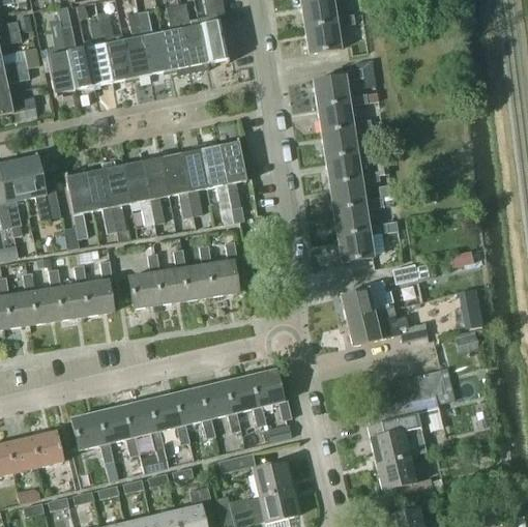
[(172,77),(191,74),(177,4),(176,0),(166,0),(172,30),(163,31),(171,74),(172,74),(172,77)]
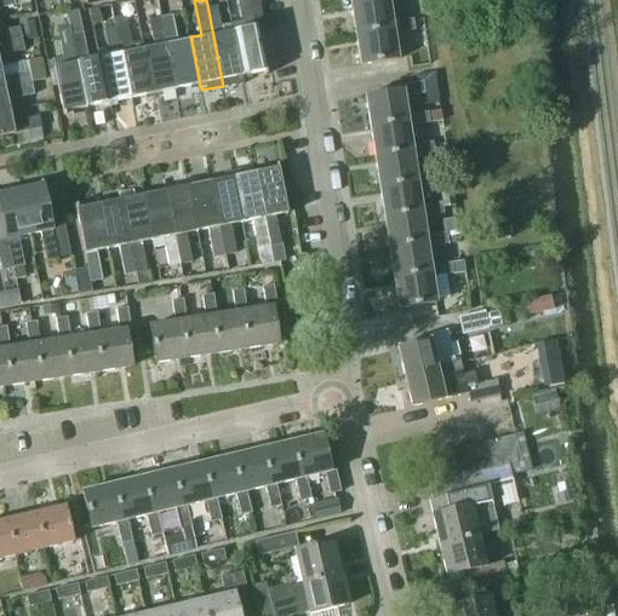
[(240,0),(244,18),(233,21),(245,76),(268,72),(257,16),(264,15),(261,0),(240,0)]
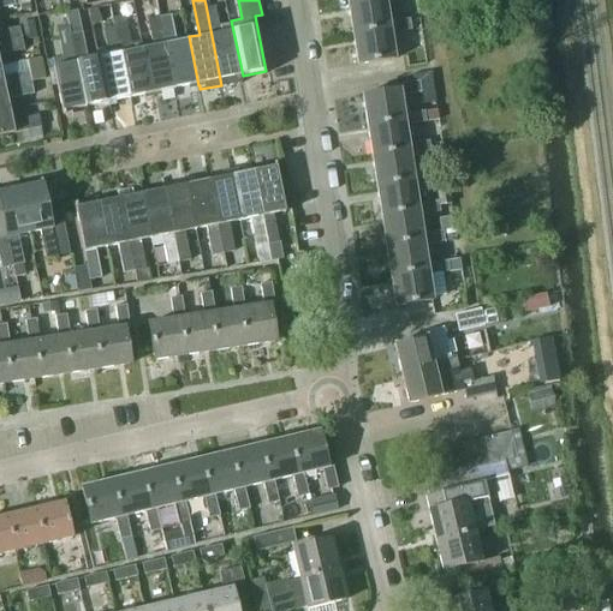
[(349,0),(353,30),(391,24),(390,17),(386,0),(349,0)]
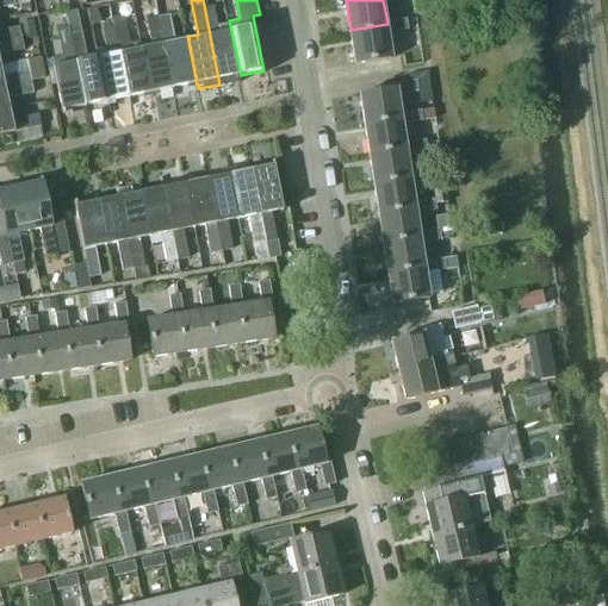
[(242,80),(241,75),(229,20),(219,23),(216,2),(204,5),(219,85),(242,80)]
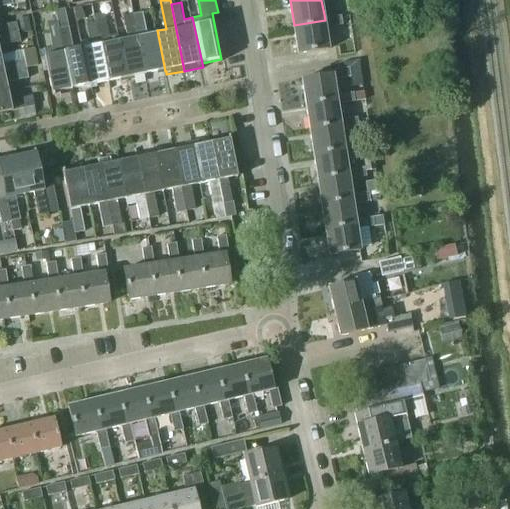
[(84,16),(82,3),(75,5),(78,18),(84,16)]
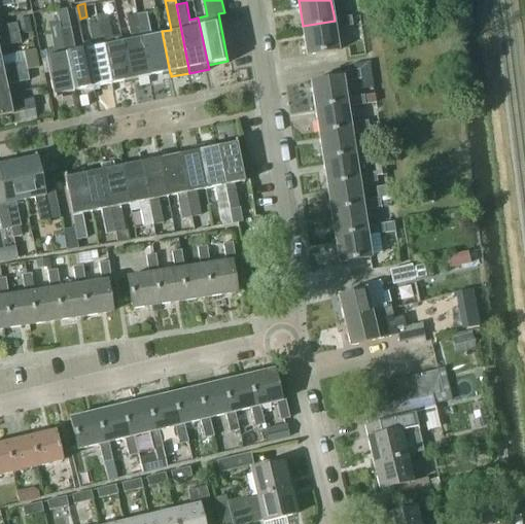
[(151,76),(170,73),(162,31),(152,33),(148,10),(137,12),(151,76)]
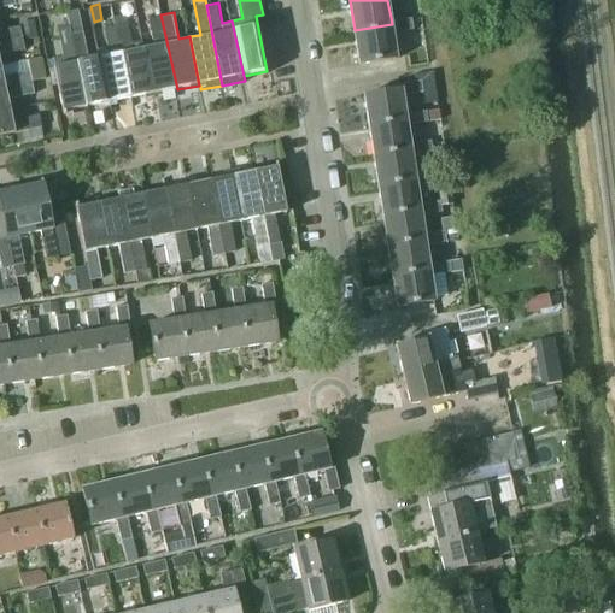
[(413,13),(391,17),(392,24),(355,30),(359,62),(397,56),(393,29),(415,25),(413,13)]
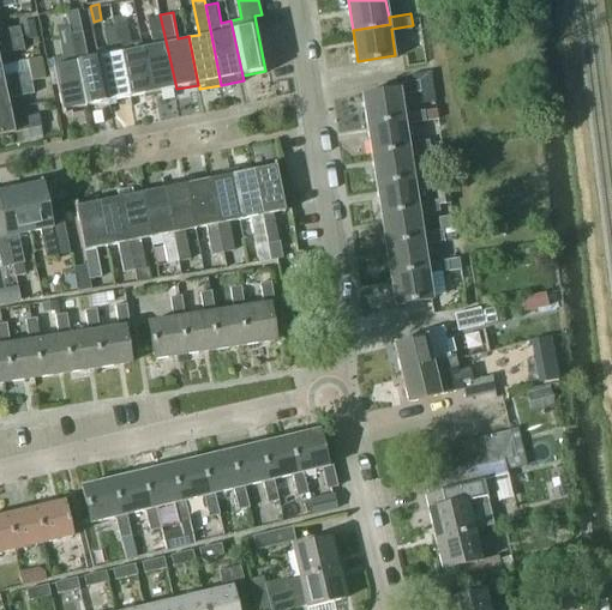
[(177,89),(160,14),(149,16),(155,43),(145,46),(154,94),(177,89)]
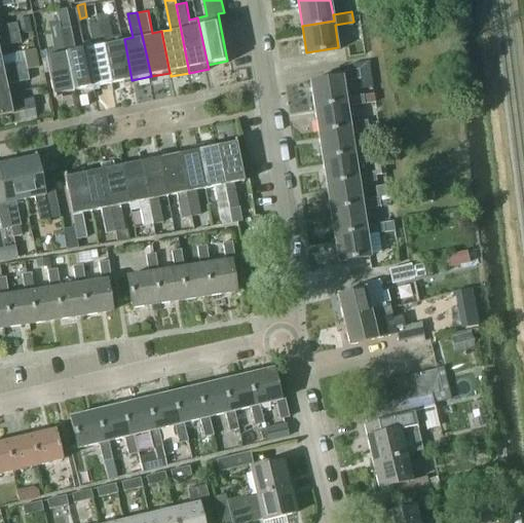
[(0,34),(20,30),(17,20),(4,23),(2,14),(0,13),(0,34)]
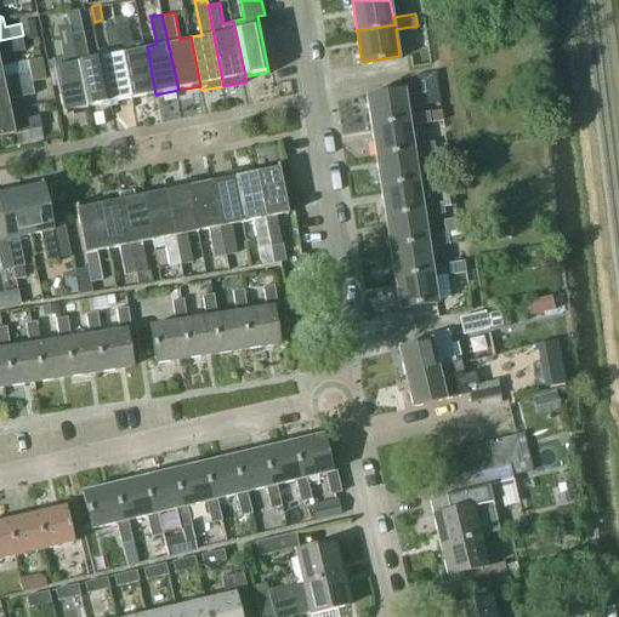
[(39,33),(35,17),(20,21),(21,23),(23,35),(39,33)]
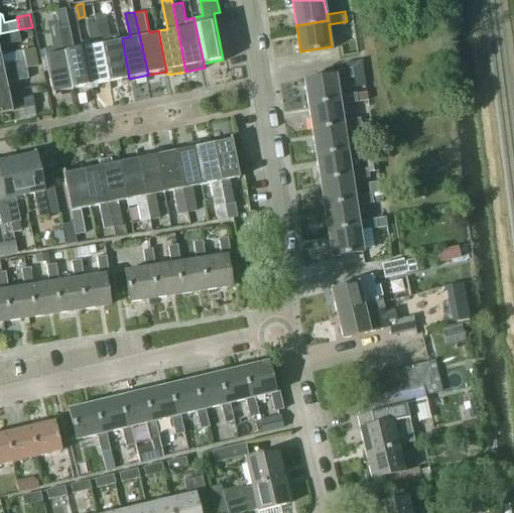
[(112,83),(129,79),(122,38),(121,38),(119,32),(111,34),(108,17),(99,19),(112,83)]
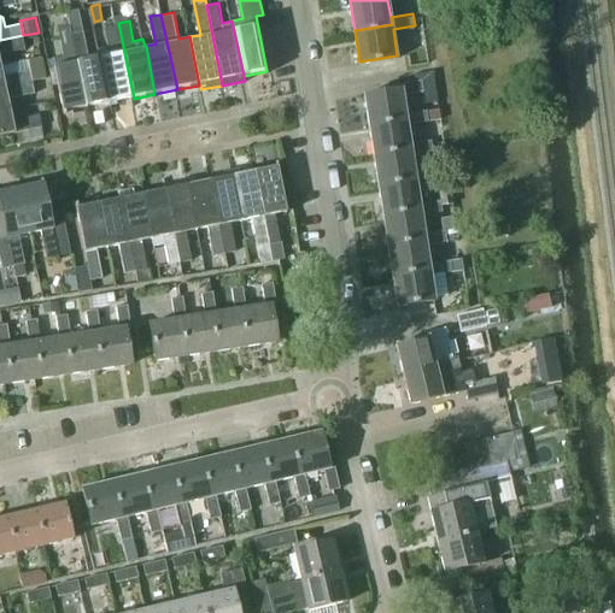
[(65,112),(88,107),(72,31),(71,23),(60,25),(65,54),(53,57),(65,112)]
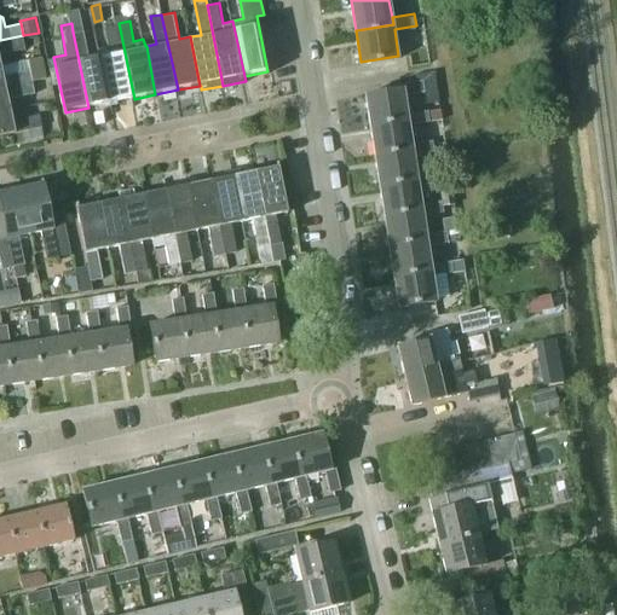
[(99,47),(101,54),(102,54),(111,104),(134,99),(119,23),(107,25),(110,45),(99,47)]
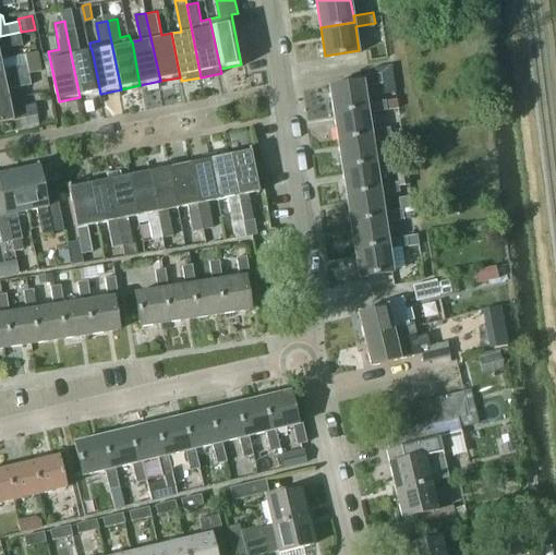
[(65,28),(80,97),(100,94),(92,49),(91,49),(82,51),(76,26),(65,28)]
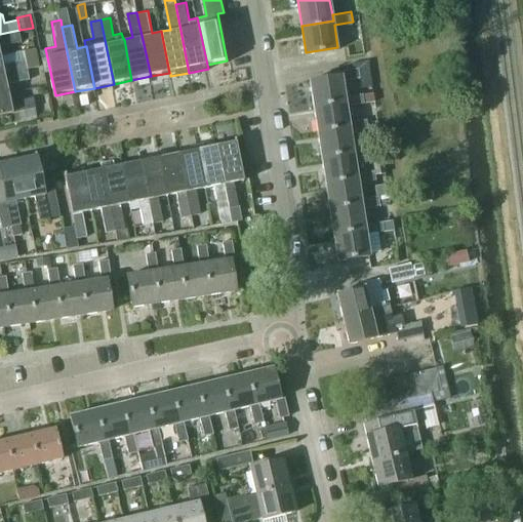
[(0,53),(2,53),(0,45),(0,43),(22,39),(19,30),(0,34),(0,53)]
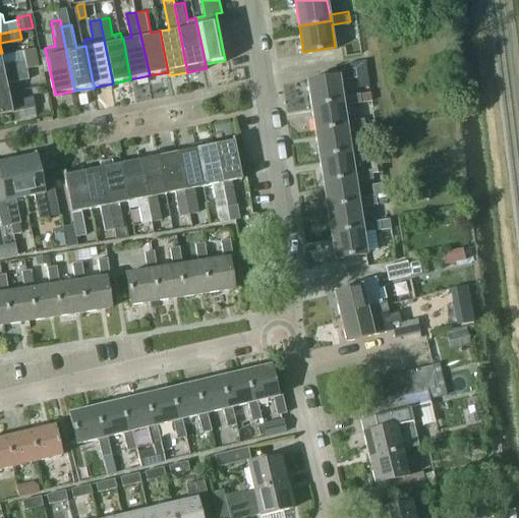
[(0,53),(0,72),(27,67),(27,66),(40,64),(38,54),(25,57),(3,61),(2,53),(0,53)]
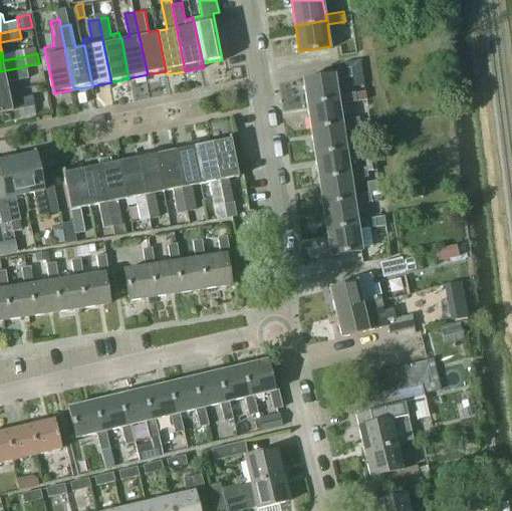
[(361,57),(345,60),(345,64),(352,63),(353,72),(352,72),(354,83),(364,81),(361,57)]
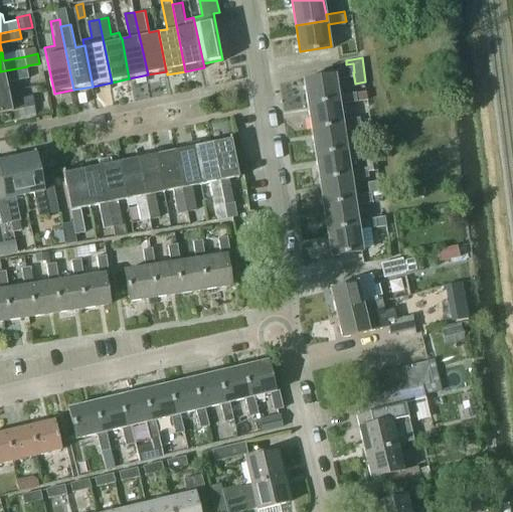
[(305,76),(308,100),(339,95),(338,91),(336,75),(353,72),(354,72),(353,63),(346,64),(334,66),(335,71),(305,76)]
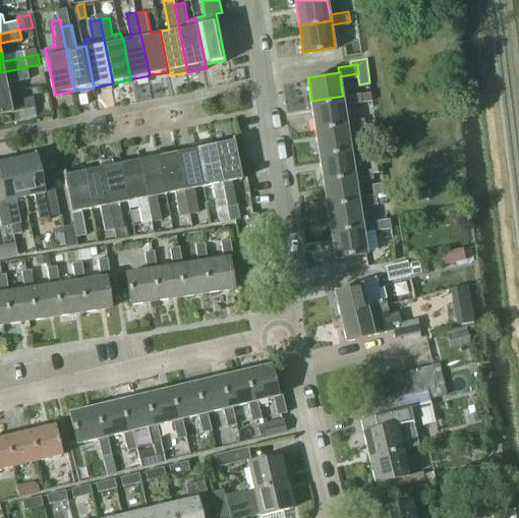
[(31,76),(27,67),(0,72),(0,92),(10,91),(8,81),(31,76)]
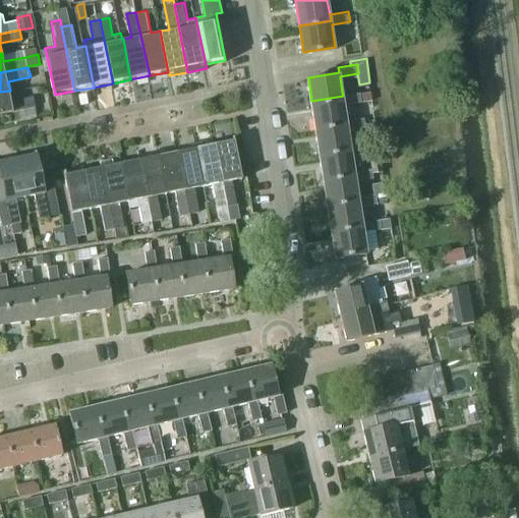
[(370,88),(342,92),(343,96),(311,101),(315,127),(347,122),(346,118),(344,102),(372,97),(370,88)]
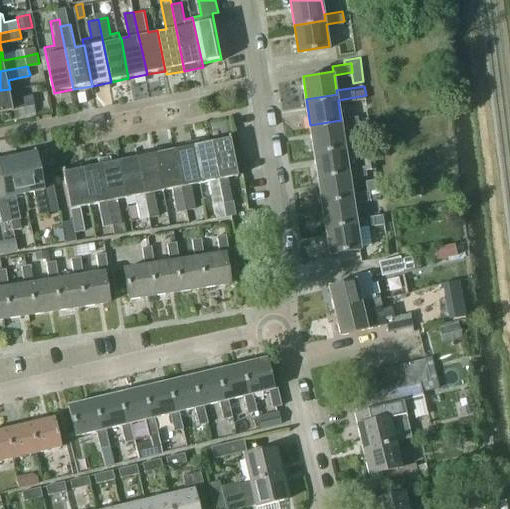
[(12,97),(10,89),(0,90),(0,110),(20,106),(22,115),(37,112),(35,103),(33,93),(12,97)]
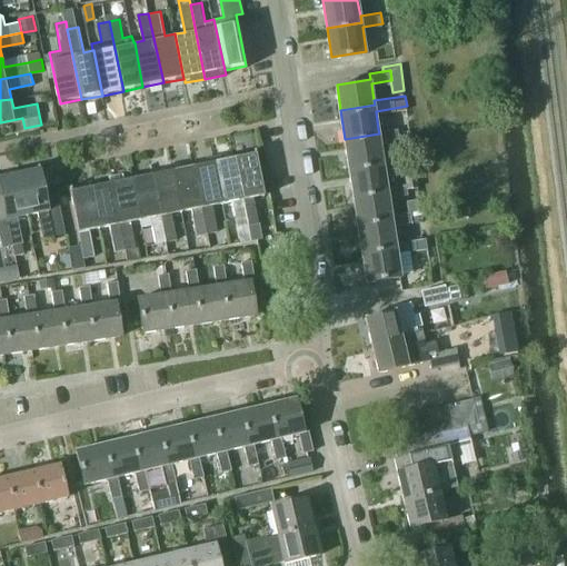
[(379,133),(345,139),(349,167),(384,161),(384,157),(380,138),(400,135),(398,126),(378,129),(379,133)]
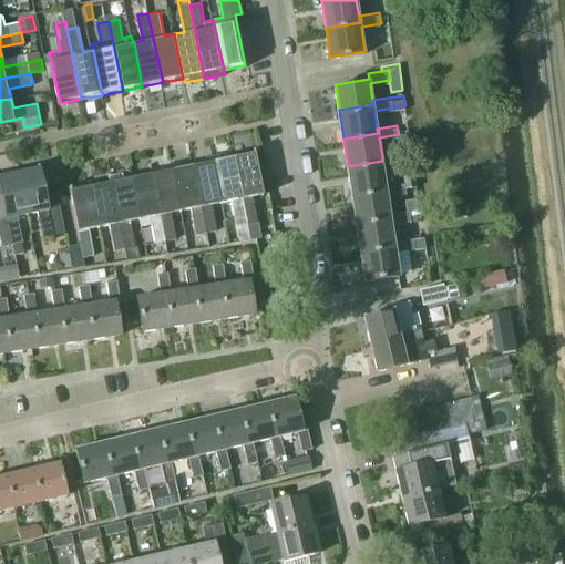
[(234,151),(248,223),(258,221),(254,194),(265,192),(256,146),(234,151)]
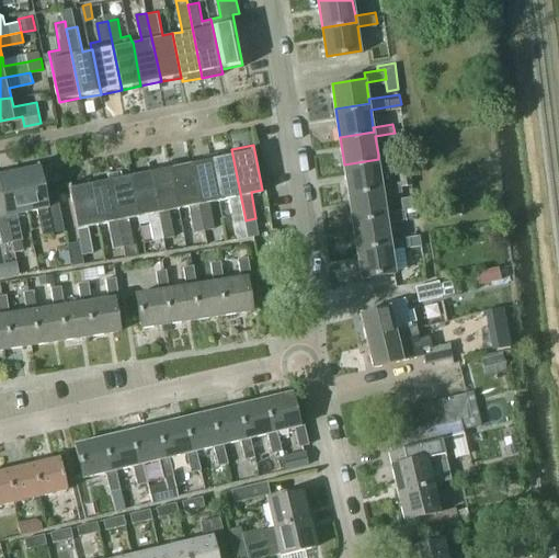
[(231,149),(212,154),(221,198),(230,196),(236,223),(239,237),(249,235),(246,220),(231,149)]
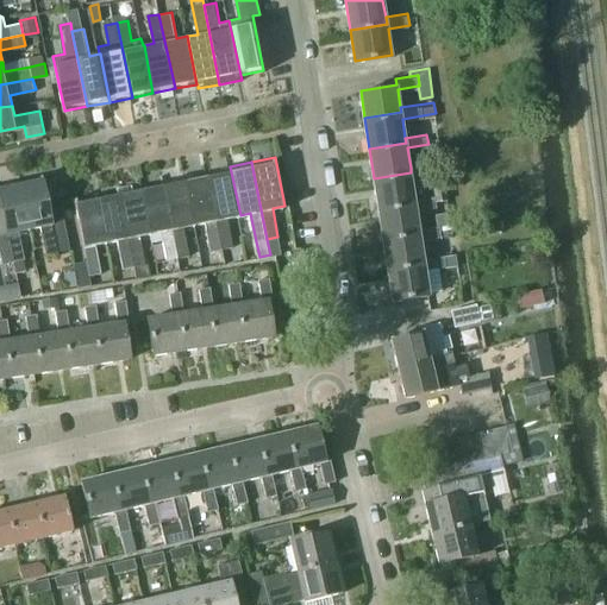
[(411,172),(374,178),(379,208),(415,202),(414,197),(412,178),(433,175),(432,165),(411,168),(411,172)]
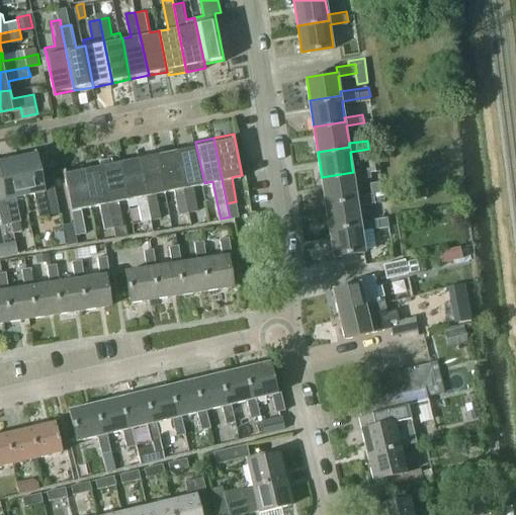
[(177,146),(189,210),(199,208),(194,185),(204,183),(195,142),(177,146)]
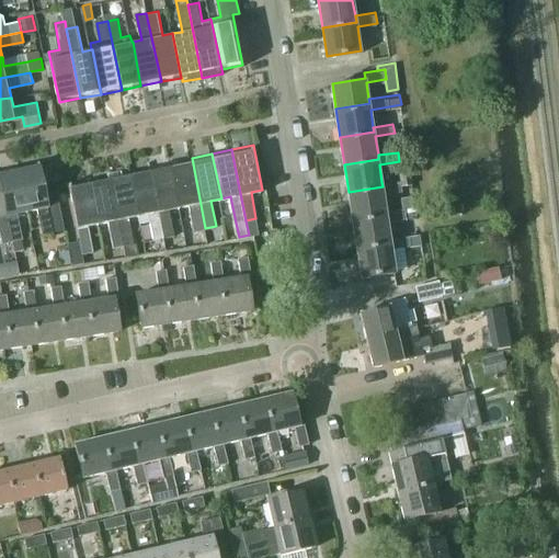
[(192,158),(171,161),(180,206),(190,204),(194,230),(205,228),(192,158)]
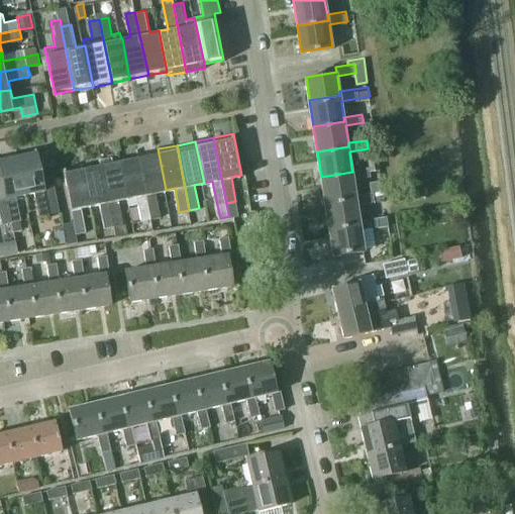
[(17,152),(26,194),(35,192),(39,215),(61,211),(54,179),(43,181),(36,148),(17,152)]
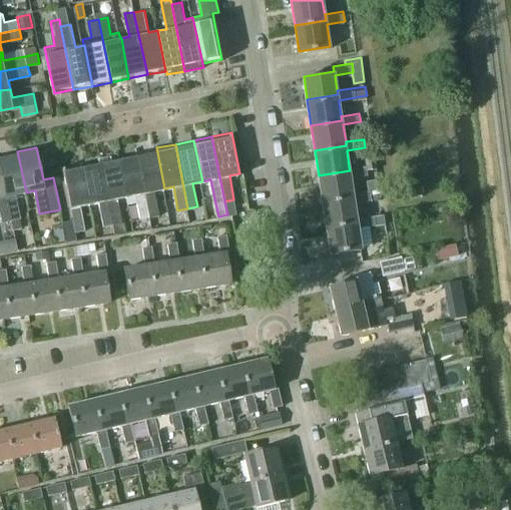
[(164,188),(156,147),(138,151),(150,216),(159,214),(155,190),(164,188)]
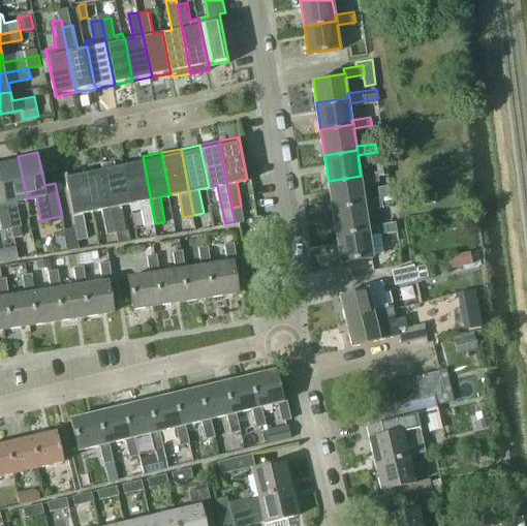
[(18,200),(27,198),(18,156),(0,159),(0,166),(13,234),(13,236),(23,235),(21,224),(22,224),(18,200)]
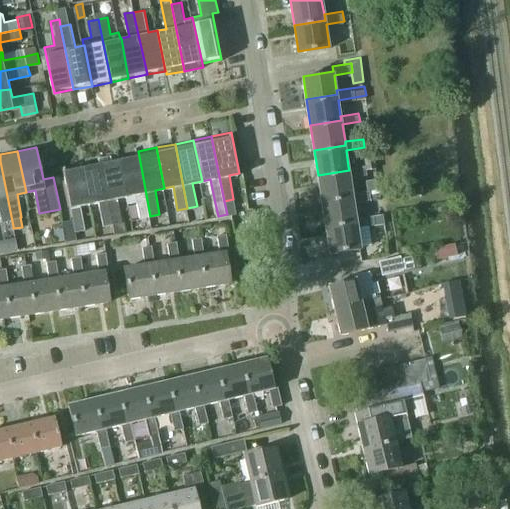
[(118,155),(127,196),(129,202),(138,200),(141,218),(150,216),(138,151),(118,155)]
